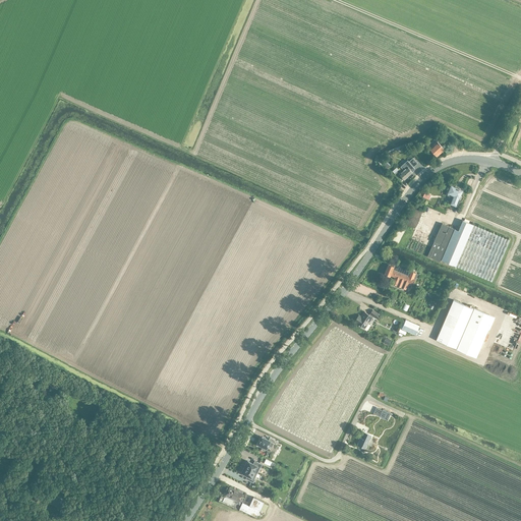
[(445,150),(438,140),(429,148),(437,157),(445,150)]
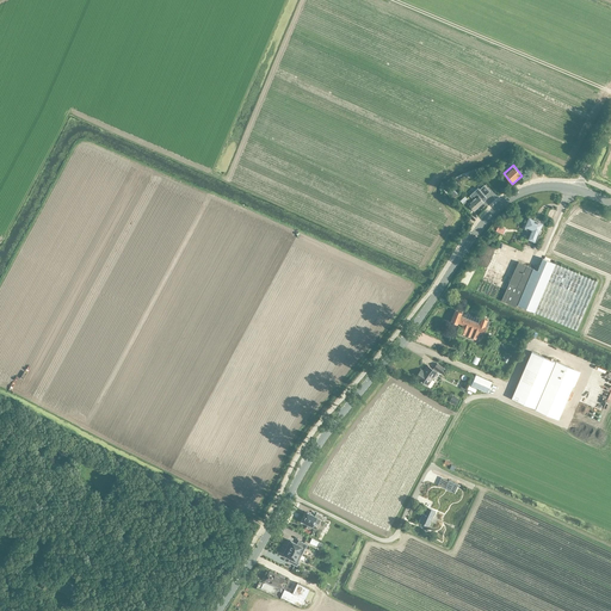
[(473,199),(480,207),(485,202),(479,195),(482,191),(477,185),(470,191),(475,197),(473,199)]
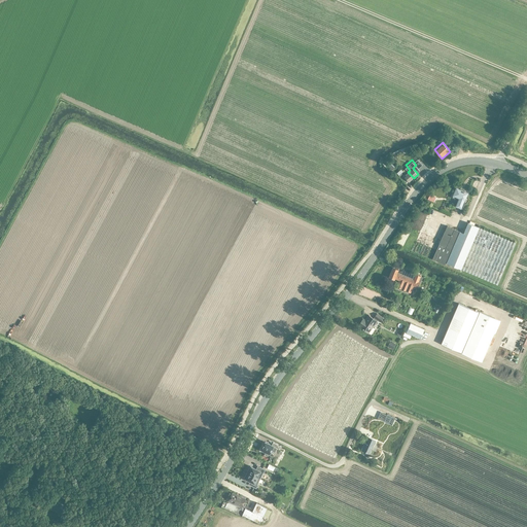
[(394,168),(391,165),(391,164),(388,161),(385,164),(392,170),(394,168)]
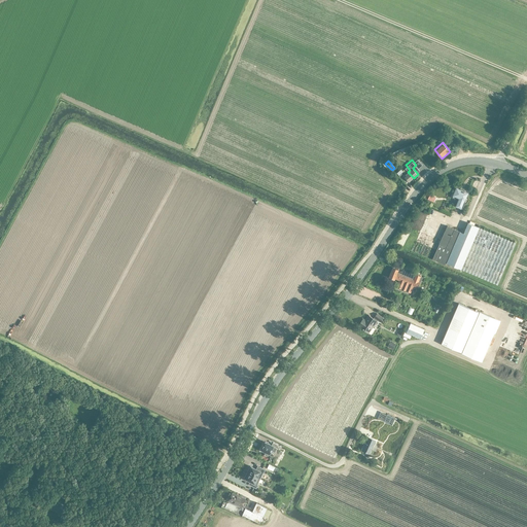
[(408,172),(406,174),(403,171),(399,175),(406,182),(408,180),(410,182),(414,178),(408,172)]
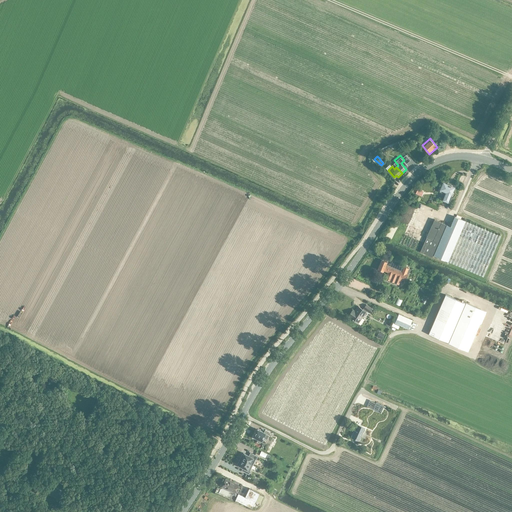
[(446,192),(443,200),(450,202),(452,197),(450,196),(451,194),(455,187),(443,182),(440,190),(446,192)]
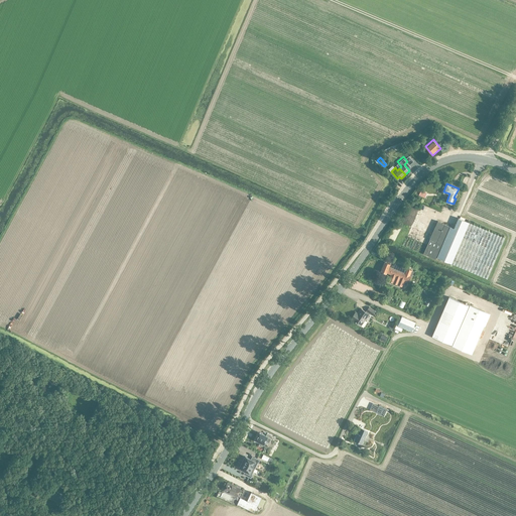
[(509,240),(459,218),(454,228),(438,222),(424,254),(436,259),(437,257),(492,280),(509,240)]
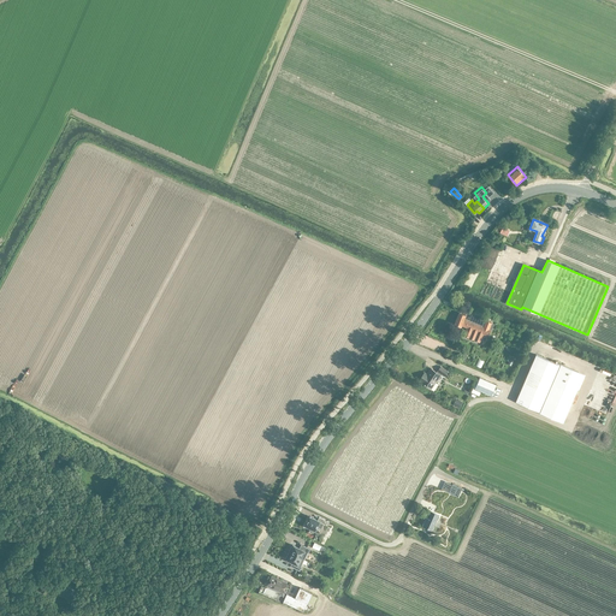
[(462,326),(467,327),(463,336),(486,344),(495,325),(492,324),(492,323),(486,320),(486,318),(473,313),(471,320),(466,318),(467,314),(458,312),(454,324),(462,326)]
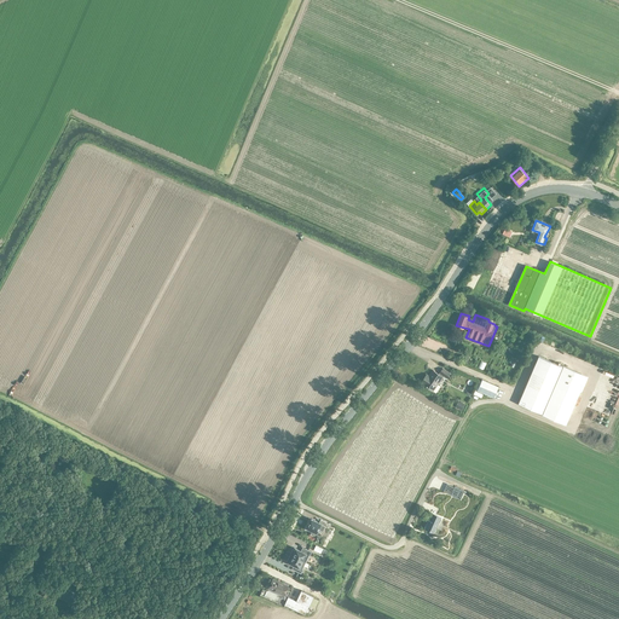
[(582,392),(589,376),(562,365),(562,366),(538,357),(518,403),(542,414),(542,415),(566,424),(580,391),(582,392)]
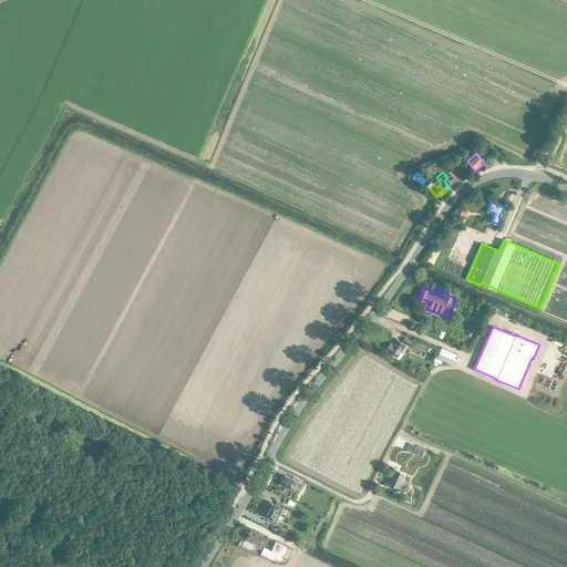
[(402,342),(405,346),(406,344),(410,347),(413,342),(405,337),(402,342)]
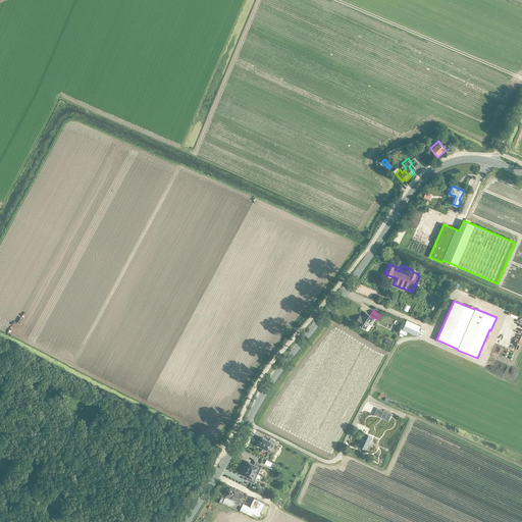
[(373,318),(370,315),(365,312),(362,317),(360,316),(355,322),(368,331),(372,325),(369,324),(373,318)]
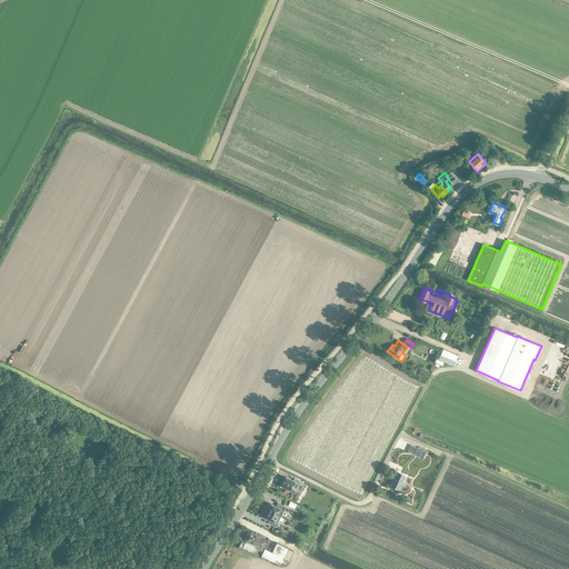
[(439,359),(453,366),(458,355),(443,349),(439,359)]
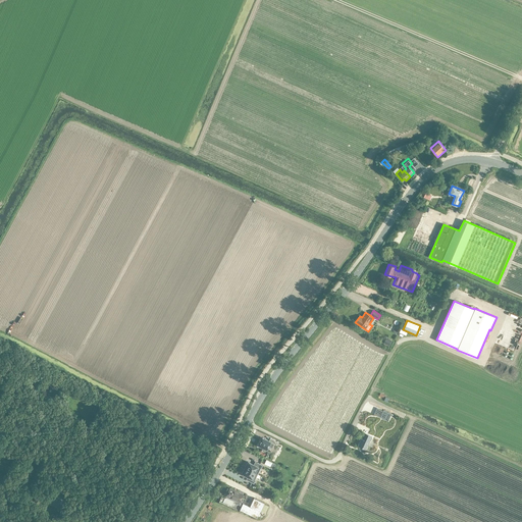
[(48,384),(57,390),(61,383),(52,378),(48,384)]
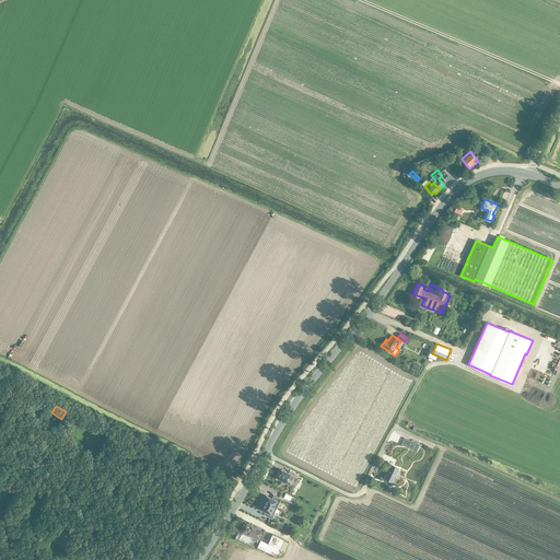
[(401,444),(419,451),(422,443),(404,436),(401,444)]
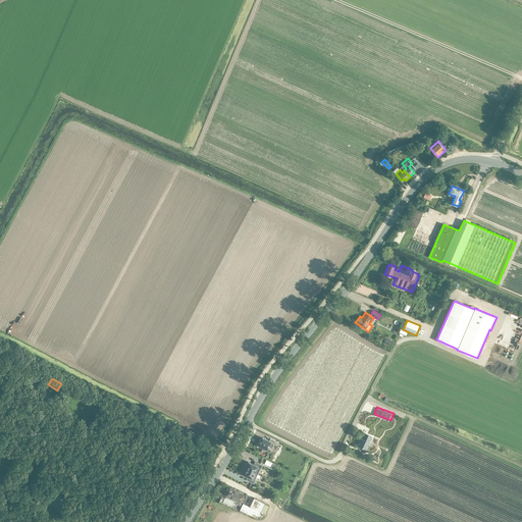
[(359,446),(366,449),(372,436),(365,432),(359,446)]
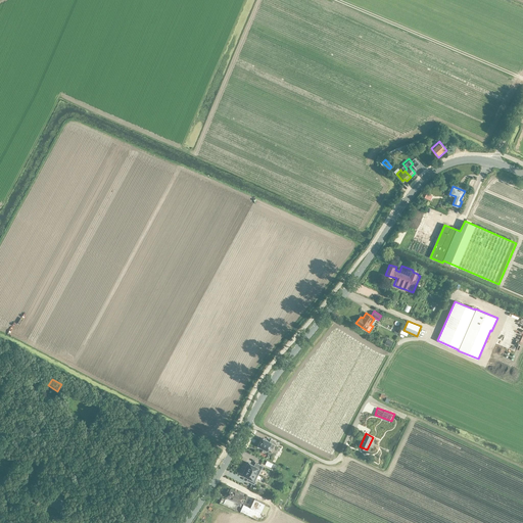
[(263,450),(263,452),(264,452),(264,453),(265,453),(266,453),(267,453),(268,450),(269,447),(273,448),(275,444),(278,445),(279,442),(271,438),(270,441),(264,438),(262,442),(260,442),(259,442),(258,444),(259,445),(259,446),(264,448),(263,450)]
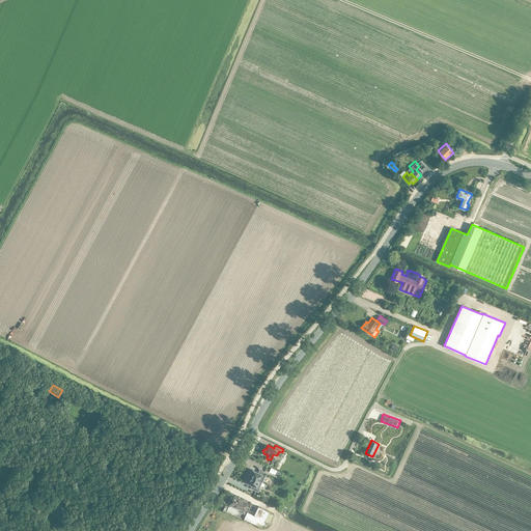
[(249,476),(262,482),(266,476),(268,473),(262,471),(260,474),(252,470),(249,476)]
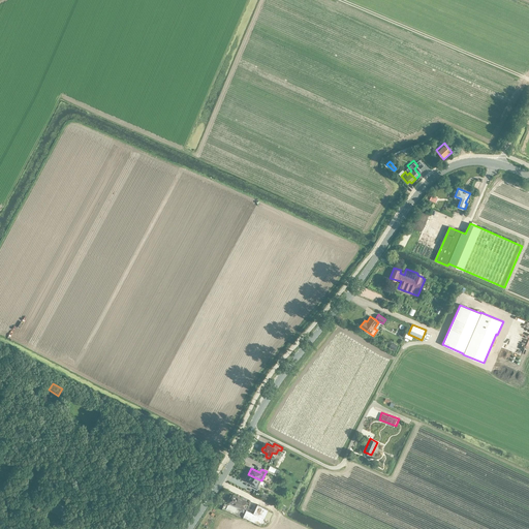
[(261,480),(248,474),(245,480),(253,485),(252,488),(257,490),(259,487),(258,487),(261,480)]
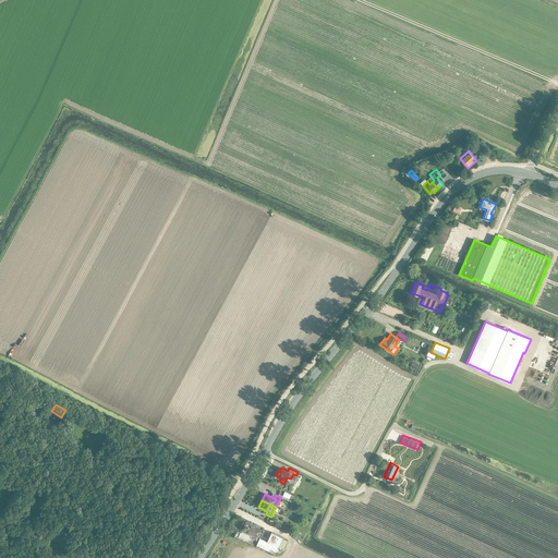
[(96,522),(89,534),(95,536),(100,524),(96,522)]
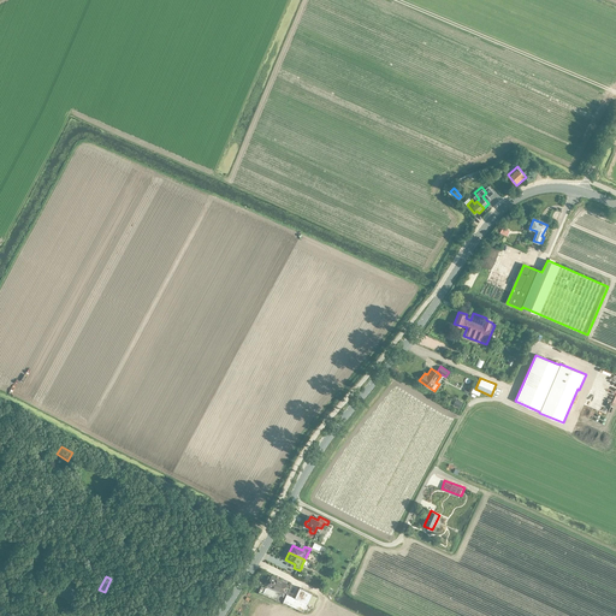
[(267,586),(283,592),(286,582),(272,576),(267,586)]
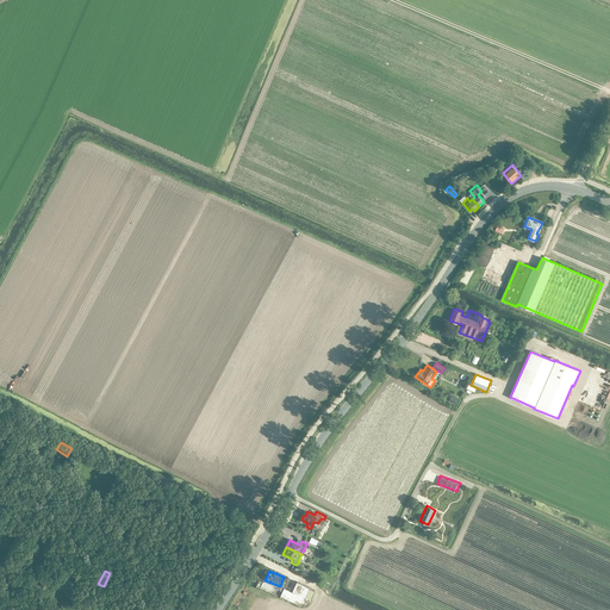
[(55,586),(76,596),(80,585),(73,582),(60,576),(55,586)]
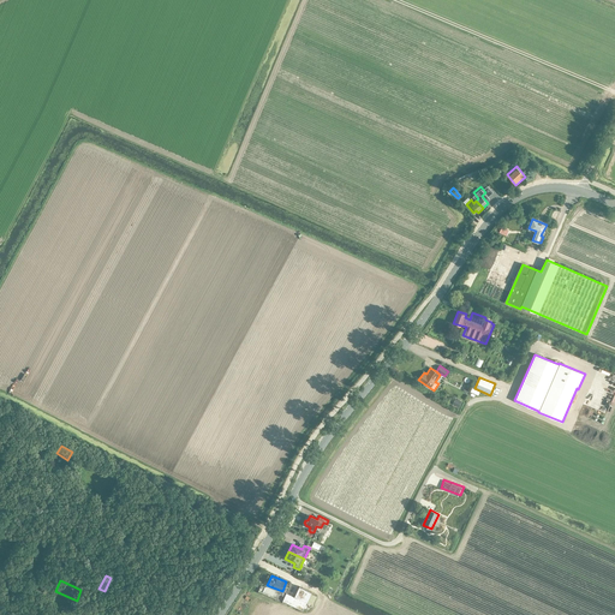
[(296,595),(294,596),(286,592),(282,601),(303,611),(308,602),(312,604),(317,596),(311,593),(312,592),(299,586),(296,595)]
